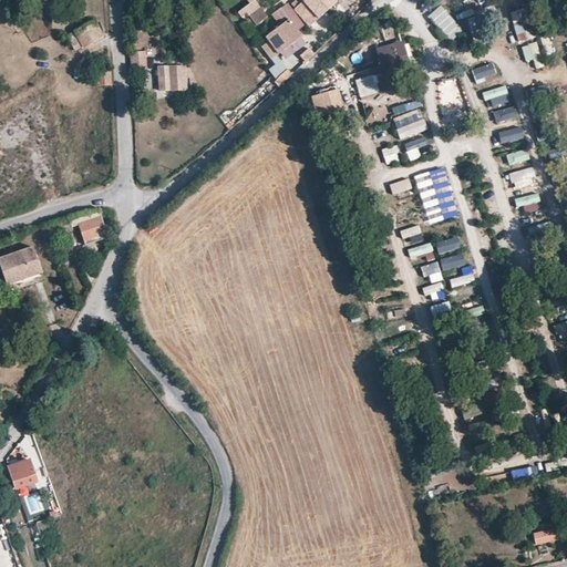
[(316,17),(301,0),(295,7),(309,23),(316,17)]
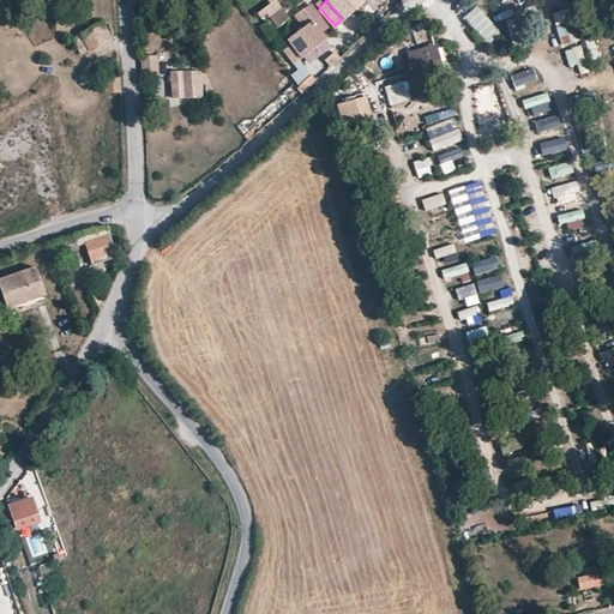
[(353,8),(344,0),(330,0),(344,17),(353,8)]
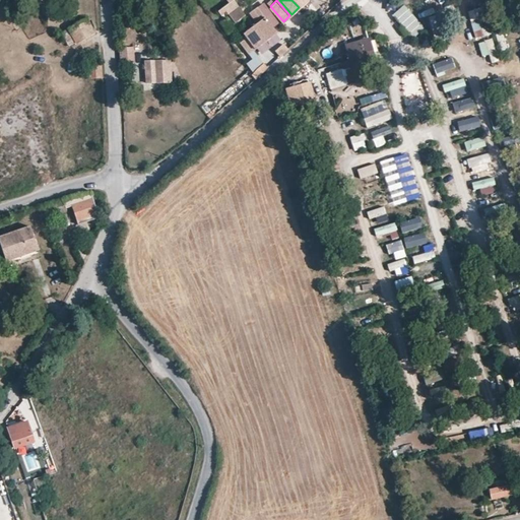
[(239,4),(228,12),(235,20),(245,13),(239,4)]
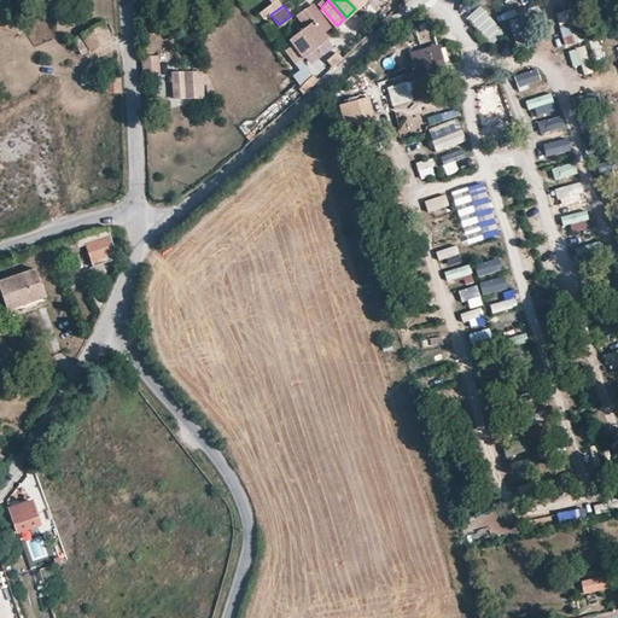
[(502,31),(479,7),(467,18),(490,42),(502,31)]
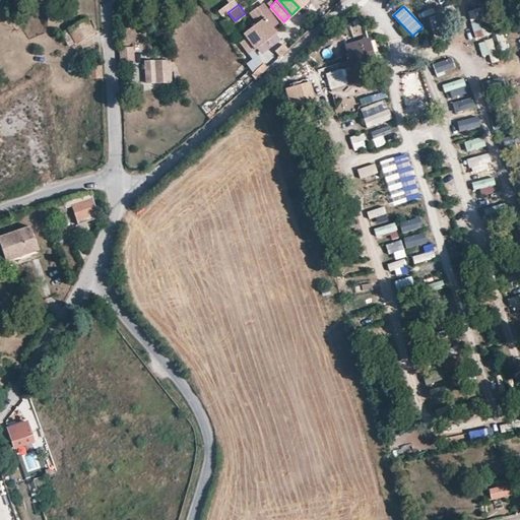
[(469,9),(472,38),(489,36),(484,7),(469,9)]
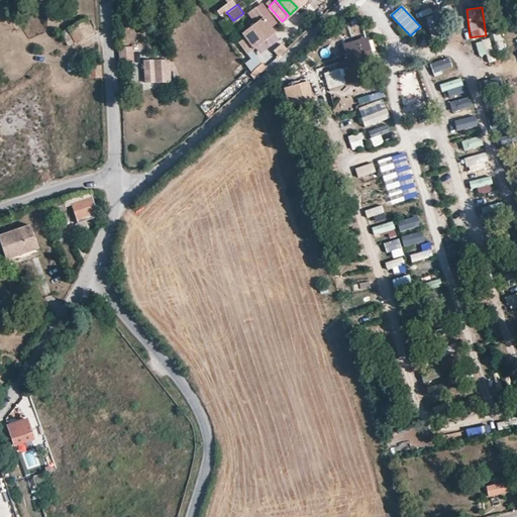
[(92,32),(84,17),(69,27),(62,31),(70,44),(77,40),(92,32)]
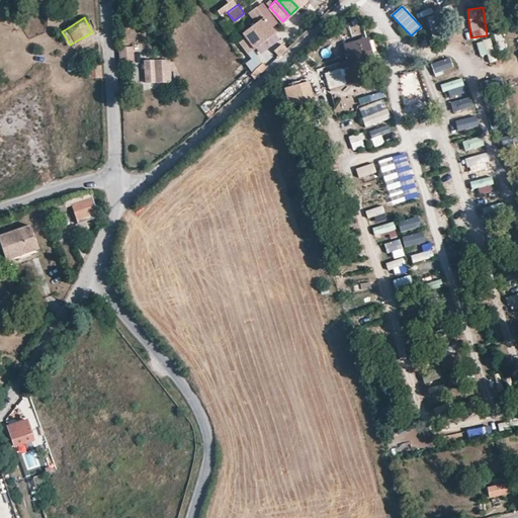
[(242,31),(254,48),(266,38),(254,22),(242,31)]
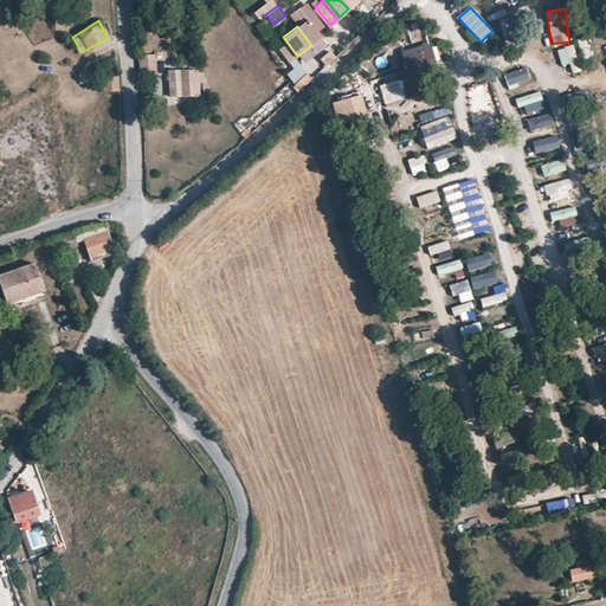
[(579,40),(581,58),(591,57),(588,39),(579,40)]
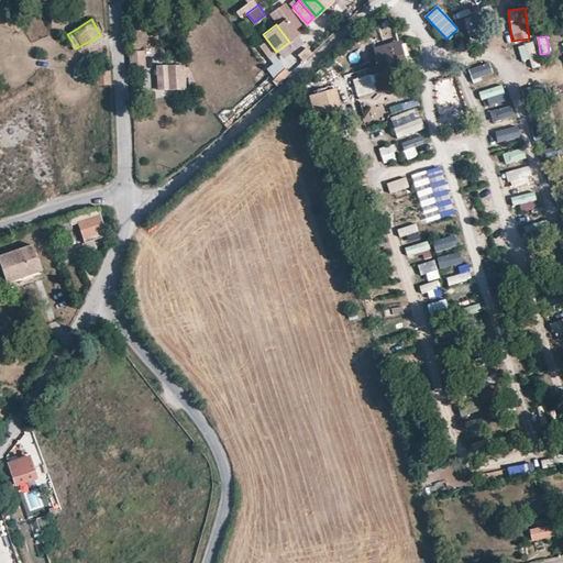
[(274,53),(267,43),(261,47),(268,57),(274,53)]
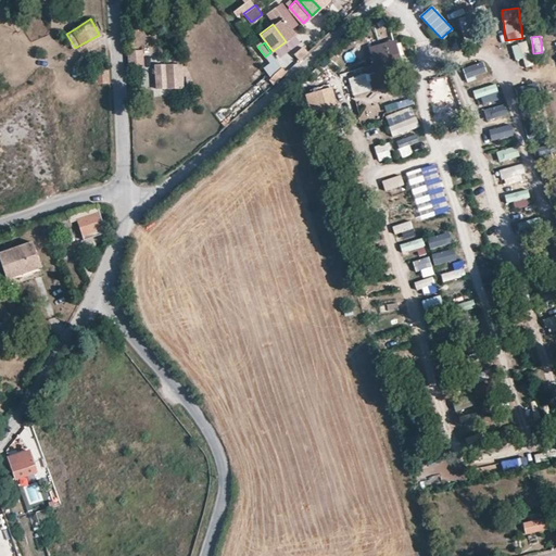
[(394,42),(370,49),(376,70),(353,76),(357,91),(404,78),(394,42)]
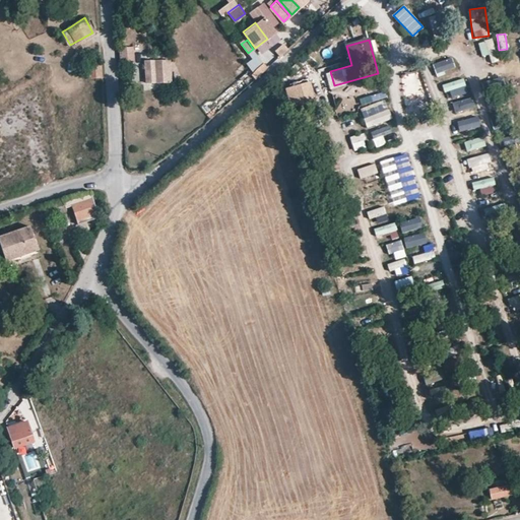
[(492,40),(478,43),(481,57),(496,53),(492,40)]
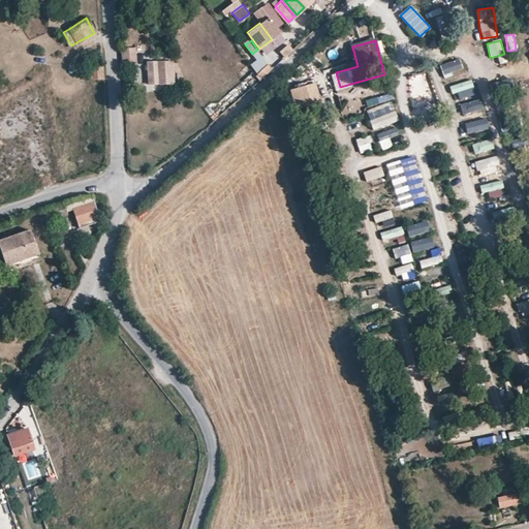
[(293,48),(288,42),(280,50),(284,56),(293,48)]
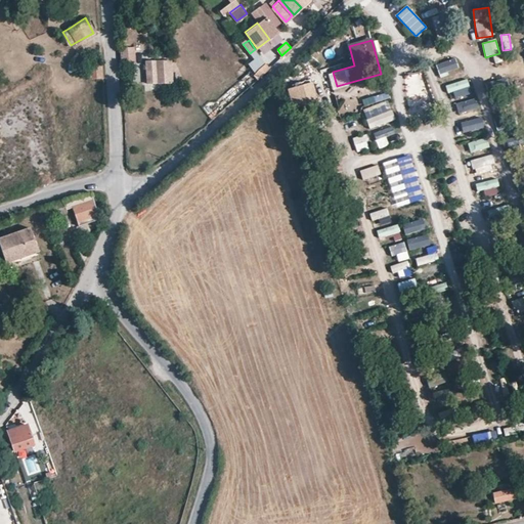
[(134,45),(121,45),(122,62),(135,62),(134,45)]
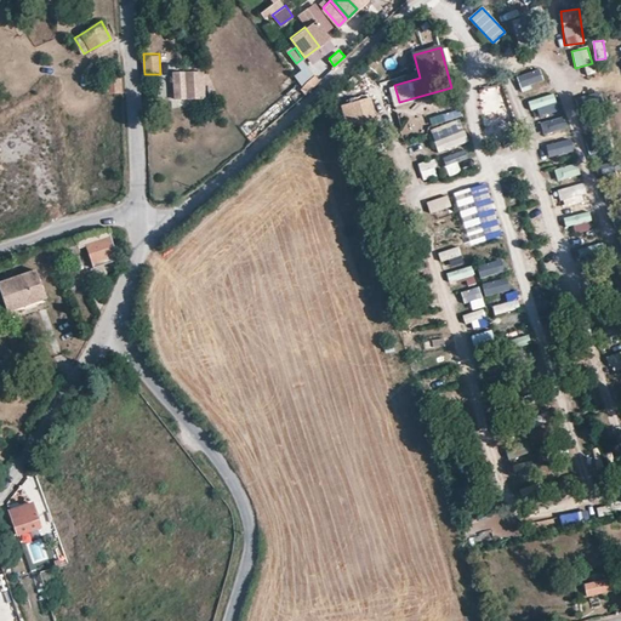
[(195,62),(172,63),(172,73),(197,72),(195,62)]
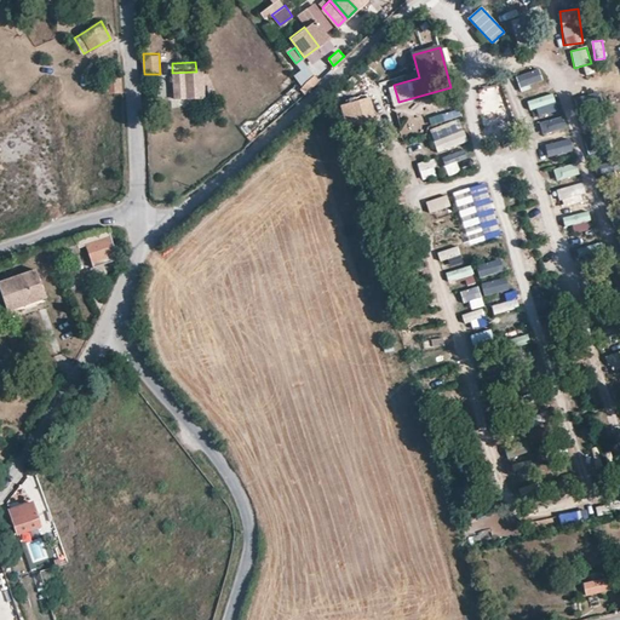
[(173,97),(204,96),(201,70),(196,72),(172,73),(173,97)]
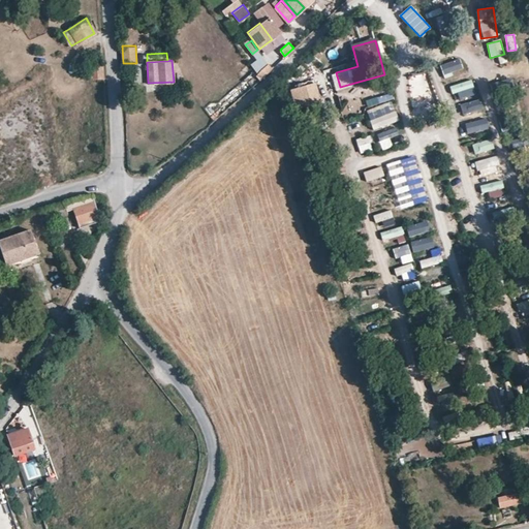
[(461,60),(440,64),(443,76),(463,72),(461,60)]
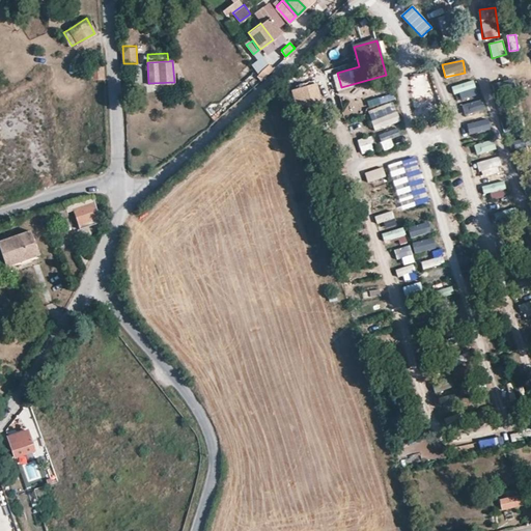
[(273,66),(269,62),(261,68),(266,73),(273,66)]
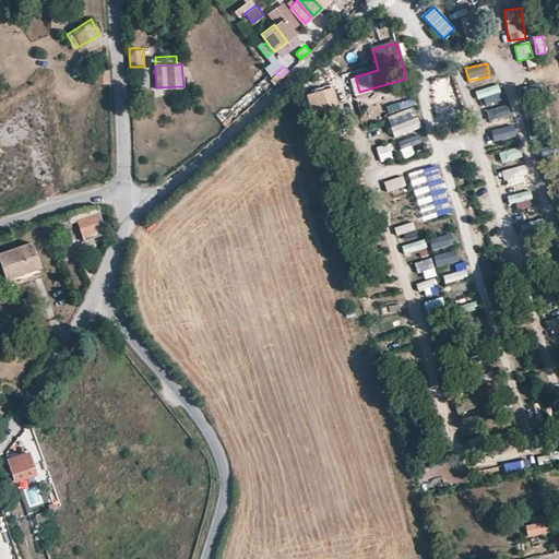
[(438,93),(449,94),(449,80),(438,80),(438,93)]
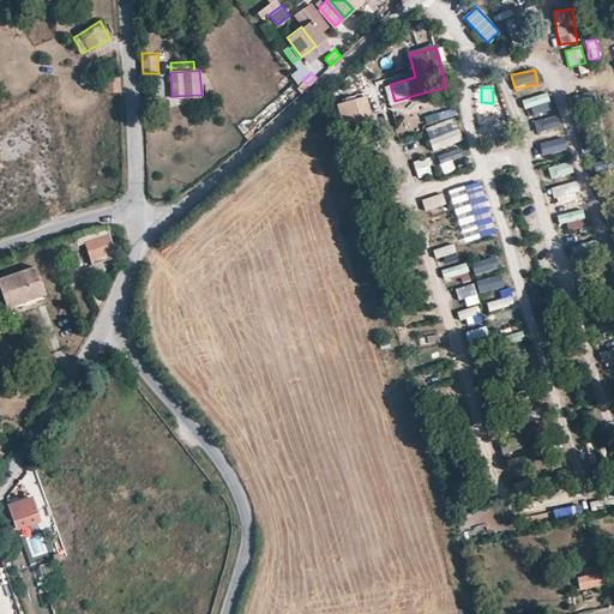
[(524,110),(551,102),(548,92),(522,101),(524,110)]
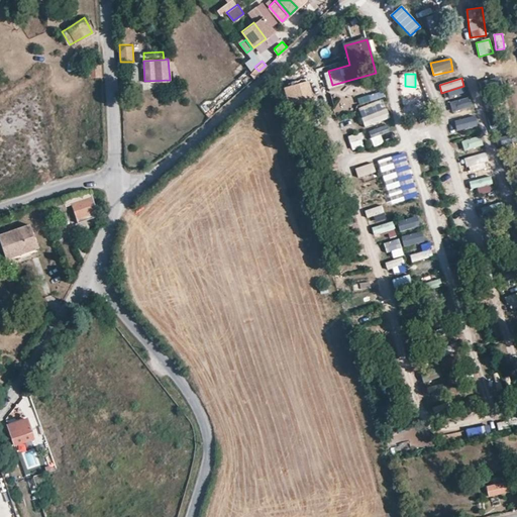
[(129,80),(120,80),(120,81),(121,89),(130,89),(129,80)]
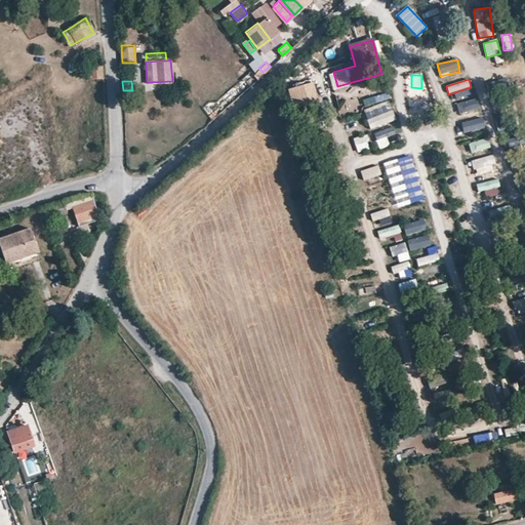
[(313,83),(289,89),(294,107),(317,101),(313,83)]
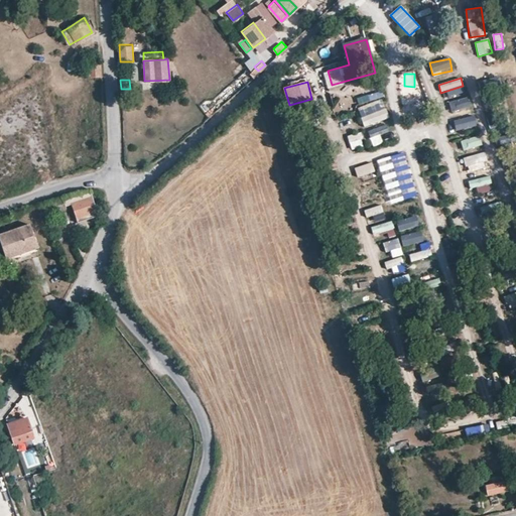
[(377,92),(357,98),(359,105),(379,99),(377,92)]
